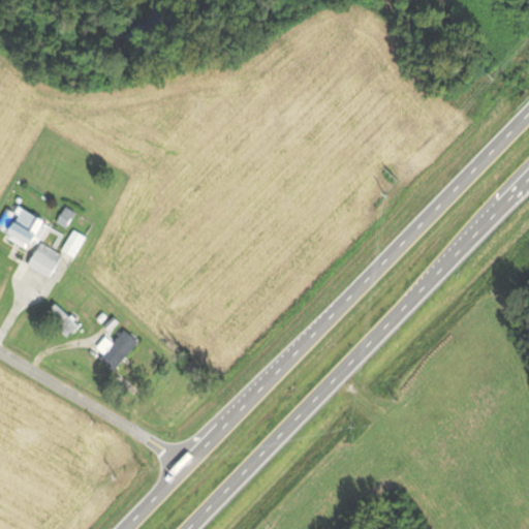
[(42,244),(53,223),(21,207),(6,235),(38,251),(31,266),(54,278),(65,255),(42,244)]
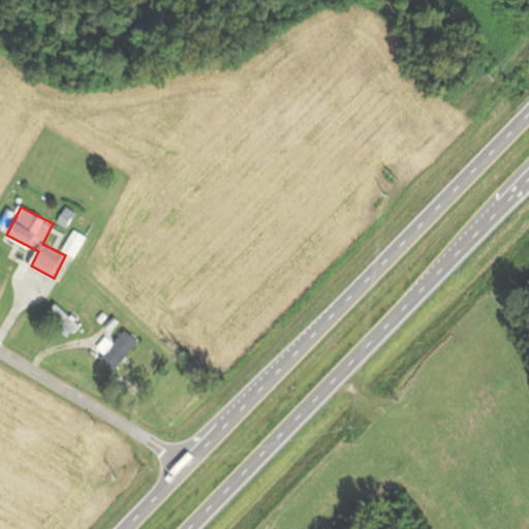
[(88,238),(75,229),(62,249),(74,258),(88,238)]
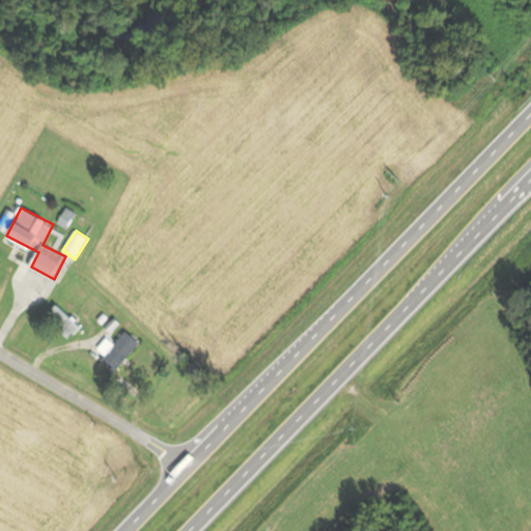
[(84,328),(59,305),(49,316),(74,339),(84,328)]
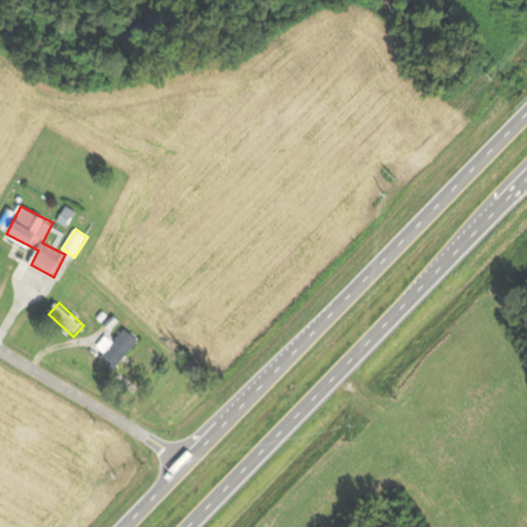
[(118,369),(141,341),(127,328),(115,343),(107,337),(96,351),(118,369)]
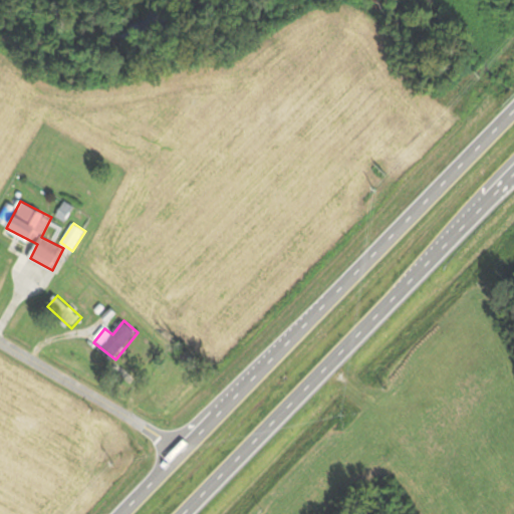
[(407,509),(393,490),(388,494),(402,513),(407,509)]
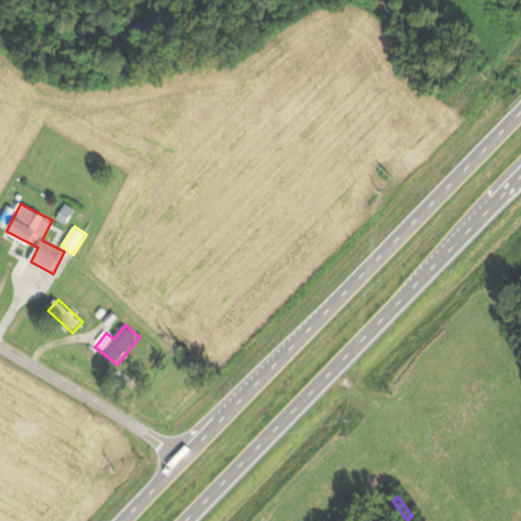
All buildings are outlined.
